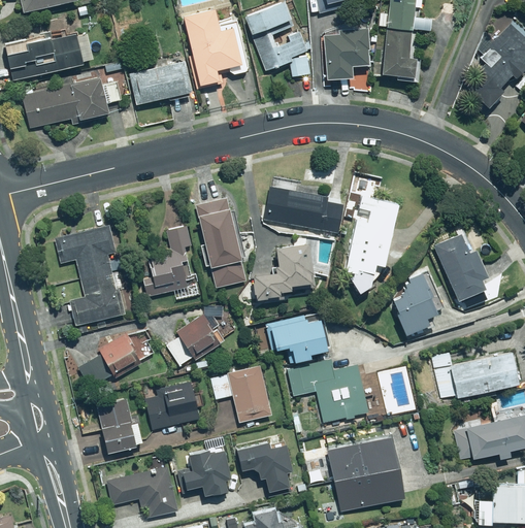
[(21,0),(24,14),(77,2),(76,0),(21,0)]
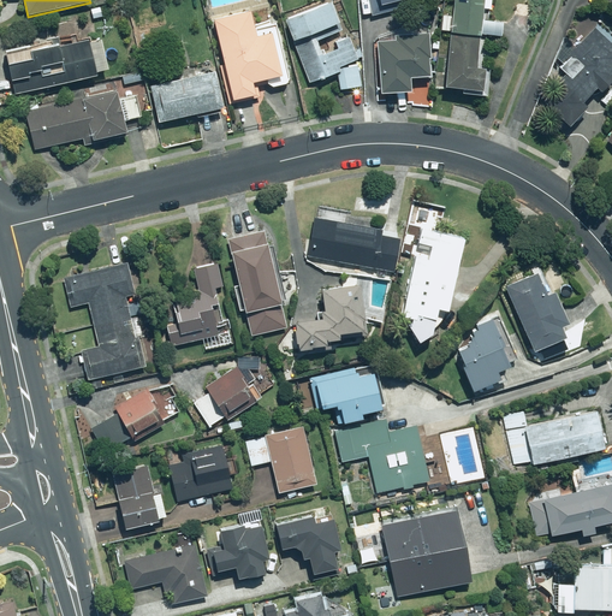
[(366,0),(369,16),(394,11),(392,3),(400,0),(366,0)]
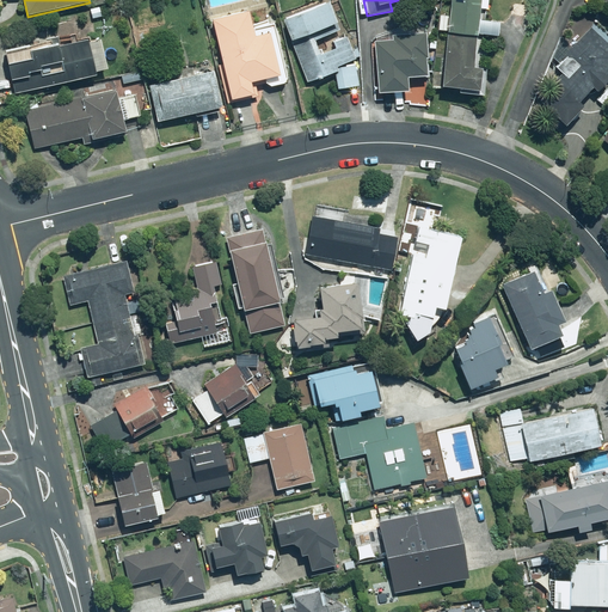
[(453,0),(452,17),(442,16),(440,31),(449,31),(442,87),(480,92),(483,69),(476,68),(483,7),(489,8),(489,0),(453,0)]
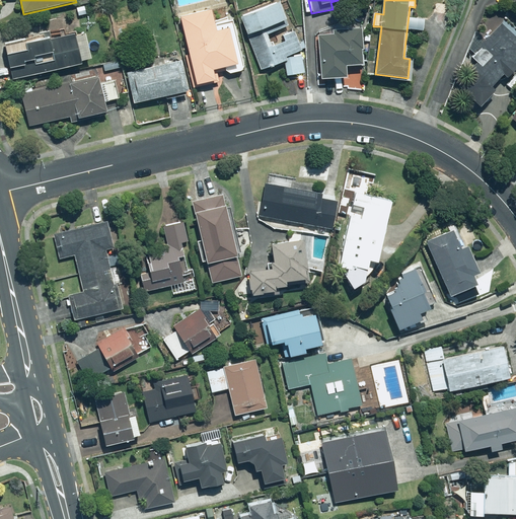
[(286,21),(279,3),(241,17),(263,71),(284,63),(290,78),(308,71),(300,52),(304,50),(297,30),(283,35),(285,42),(274,47),(267,29),(286,21)]
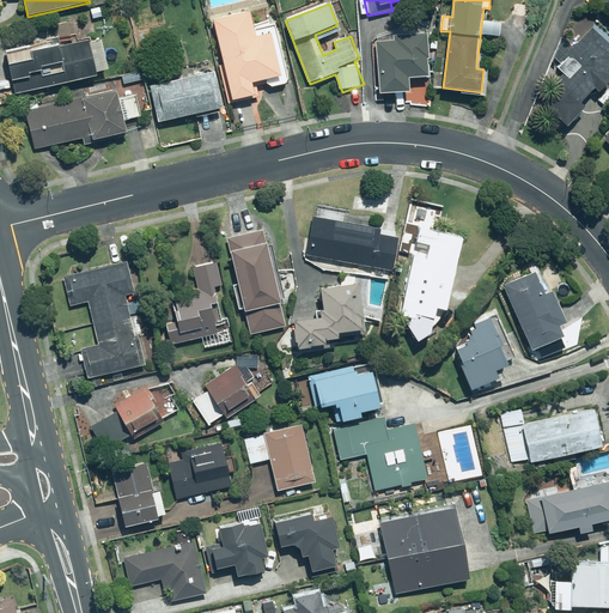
[(213,20),(223,65),(221,66),(230,104),(255,99),(251,83),(267,79),(269,87),(290,83),(276,22),(253,26),(250,12),(213,20)]
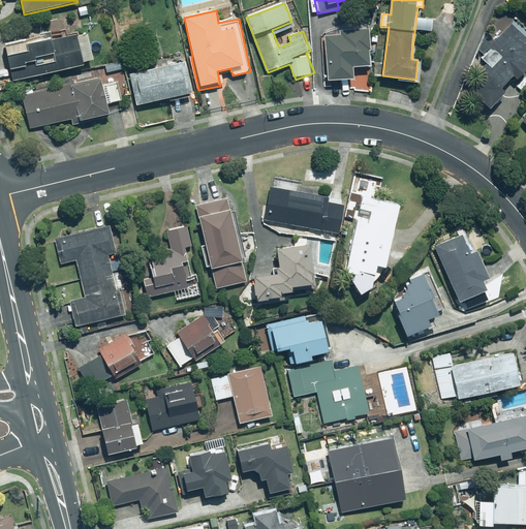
[(525,39),(514,26),(495,41),(489,34),(481,50),(486,56),(482,59),(487,65),(482,70),(486,74),(469,90),(487,110),(505,93),(501,89),(514,78),(516,80),(525,72),(525,39)]
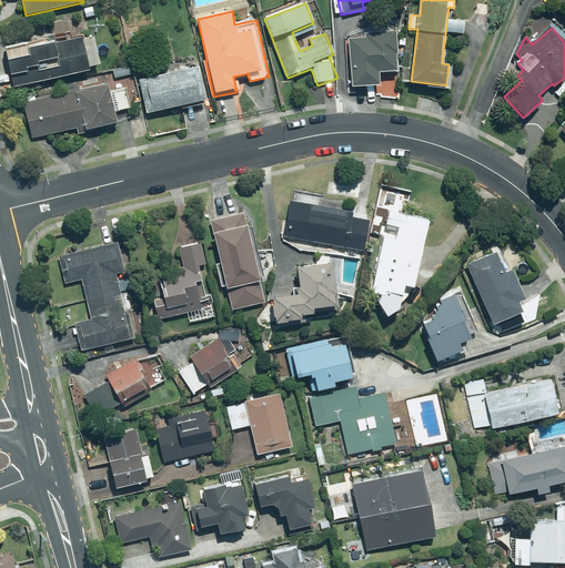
[(352,40),(355,85),(385,84),(384,72),(403,71),(401,30),(371,32),(371,39),(352,40)]
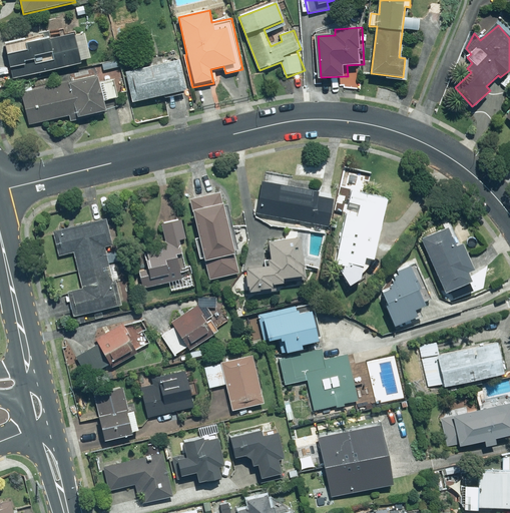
[(14,79),(80,64),(79,61),(90,59),(85,33),(50,40),(49,38),(9,46),(10,54),(6,55),(9,68),(11,67),(14,79)]
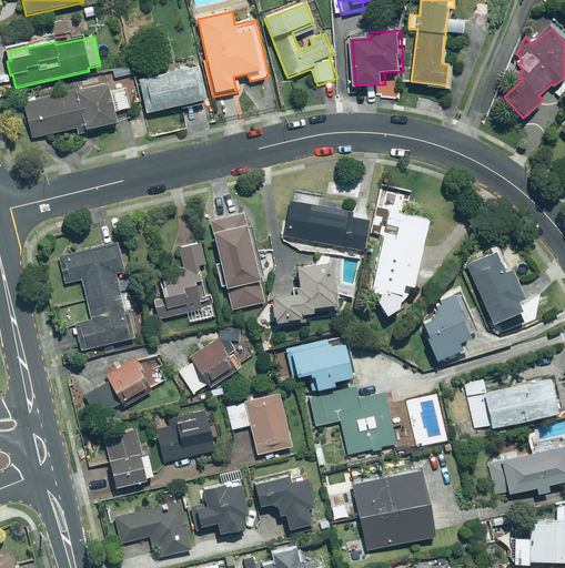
[(113,70),(115,78),(135,74),(134,66),(113,70)]
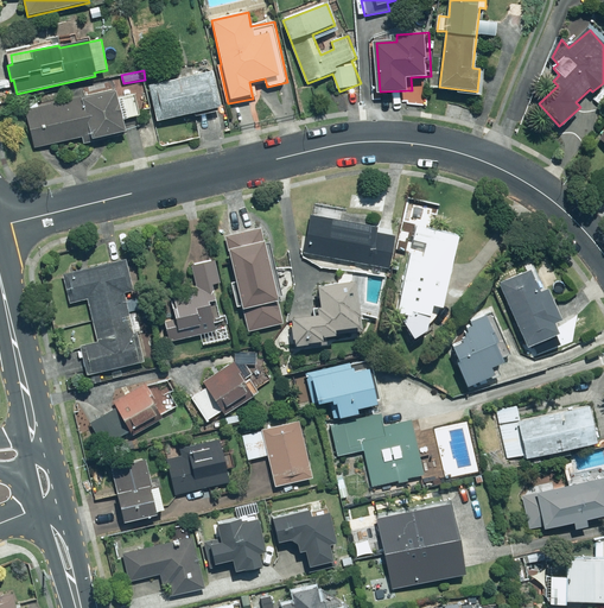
[(157,122),(221,108),(213,71),(148,86),(157,122)]
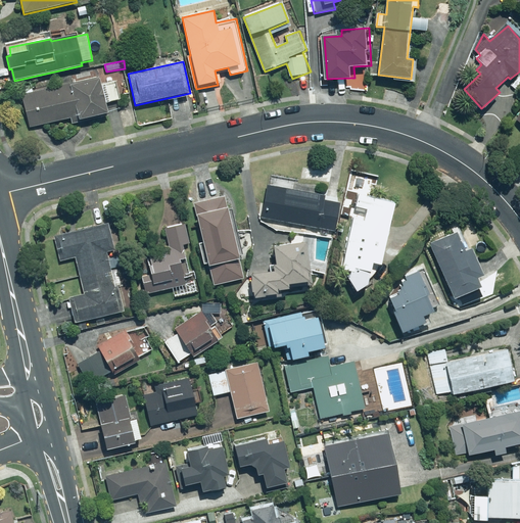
[(22,96),(30,127),(73,116),(75,124),(89,121),(88,119),(107,114),(105,104),(122,100),(117,83),(102,86),(99,75),(36,90),(35,85),(26,88),(27,94),(22,96)]
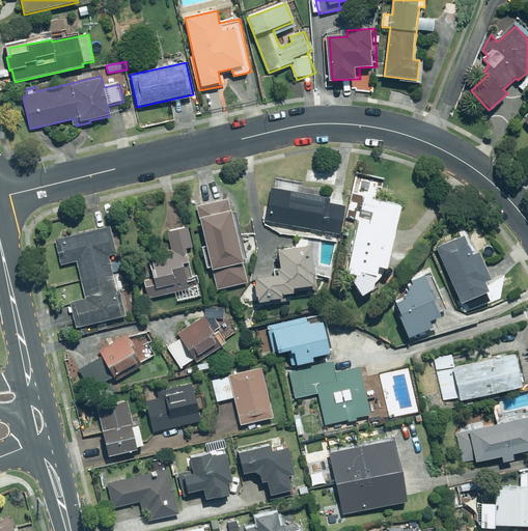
[(365,179),(346,272),(355,274),(351,281),(360,296),(372,287),(376,267),(384,269),(396,202),(380,199),(383,183),(365,179)]
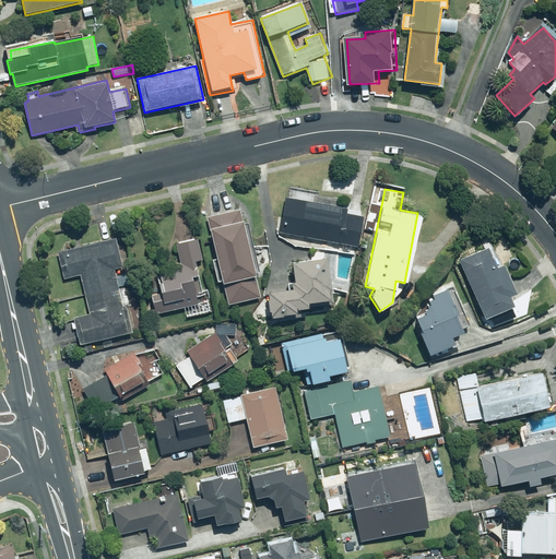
[(281,233),(358,246),(364,216),(345,213),(346,207),(309,201),(310,194),(298,192),(297,199),(286,197),(281,233)]
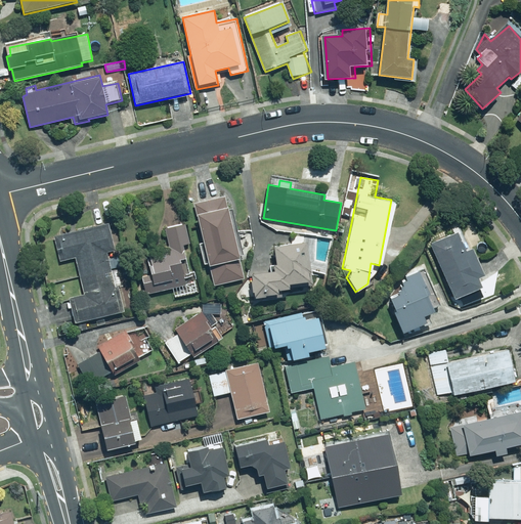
[(215,285),(245,278),(240,256),(245,255),(233,207),(229,208),(226,197),(196,204),(198,213),(196,213),(203,244),(200,244),(205,265),(210,264),(215,285)]
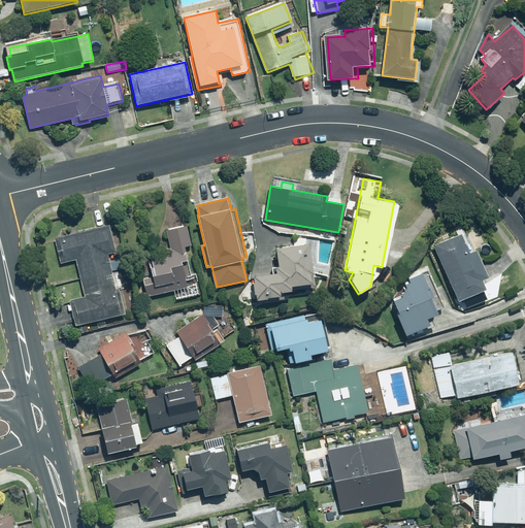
[(192,245),(188,225),(167,230),(172,253),(158,256),(159,263),(153,264),(154,269),(141,272),(148,296),(176,290),(178,300),(201,294),(196,273),(193,274),(187,246),(192,245)]
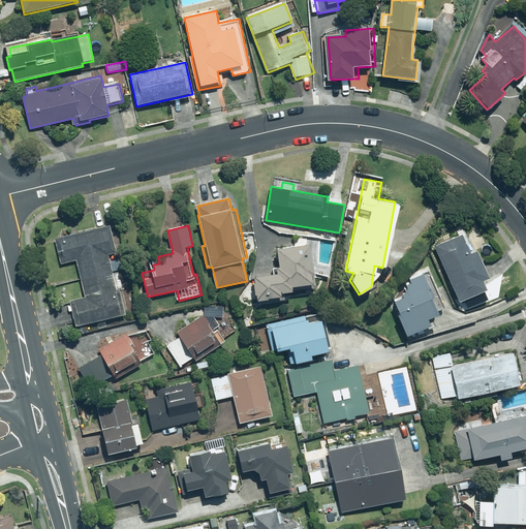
[(112,226),(56,238),(61,262),(78,259),(86,299),(71,302),(76,325),(125,314),(119,288),(123,287),(120,271),(114,272),(110,253),(118,251),(112,226)]
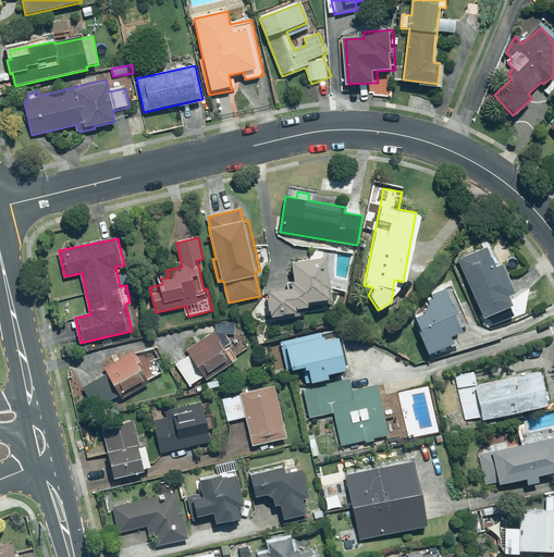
[(496,267),(488,246),(458,259),(483,316),(511,304),(507,296),(515,293),(503,263),(496,267)]
